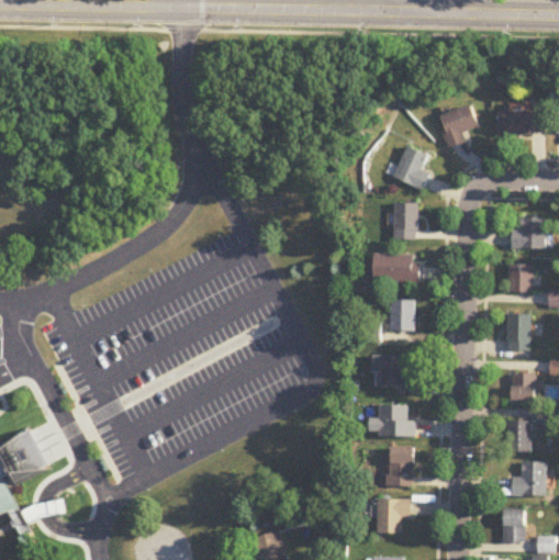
[(449,147),(467,142),(464,133),(480,127),(472,104),(438,116),(449,147)]
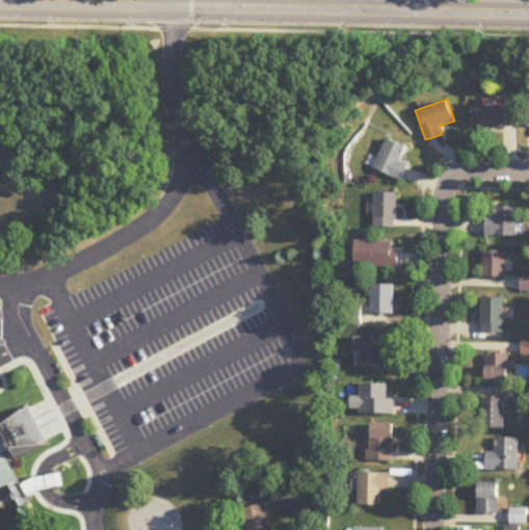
[(472,126),(521,126),(521,104),(472,104),(472,126)]
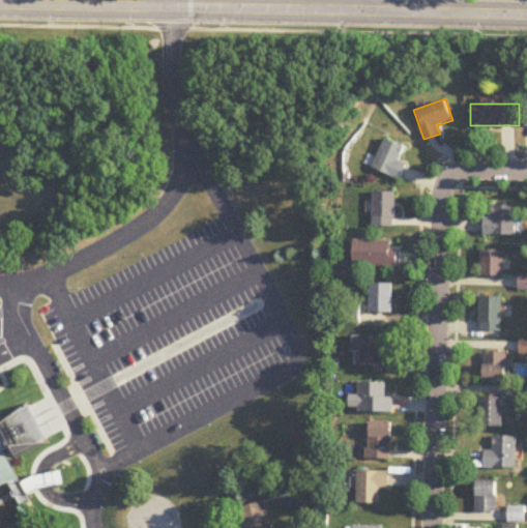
[(398,160),(403,146),(383,138),(372,168),(399,178),(405,163),(398,160)]
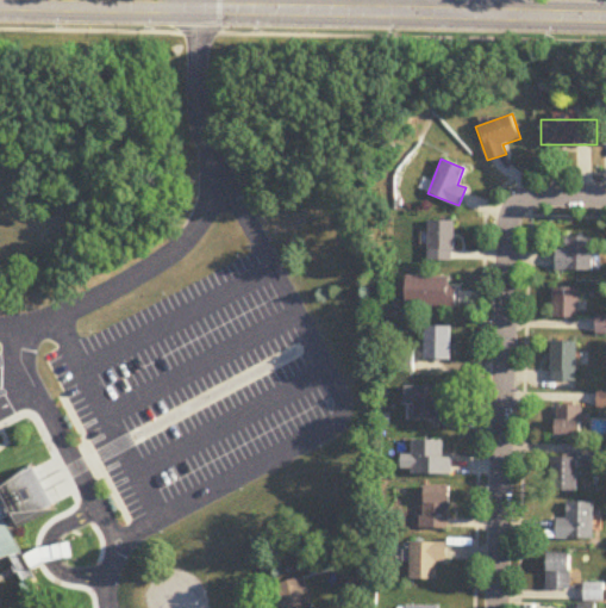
[(428,260),(453,260),(453,219),(428,219),(428,260)]
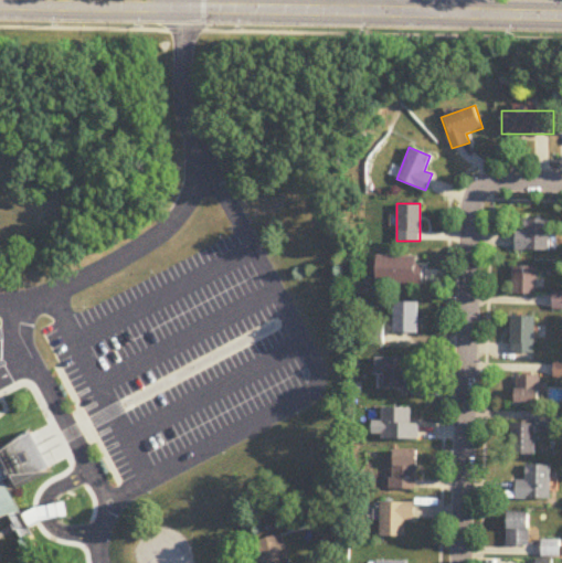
[(513,231),(513,251),(548,251),(548,218),(523,218),(523,231),(513,231)]
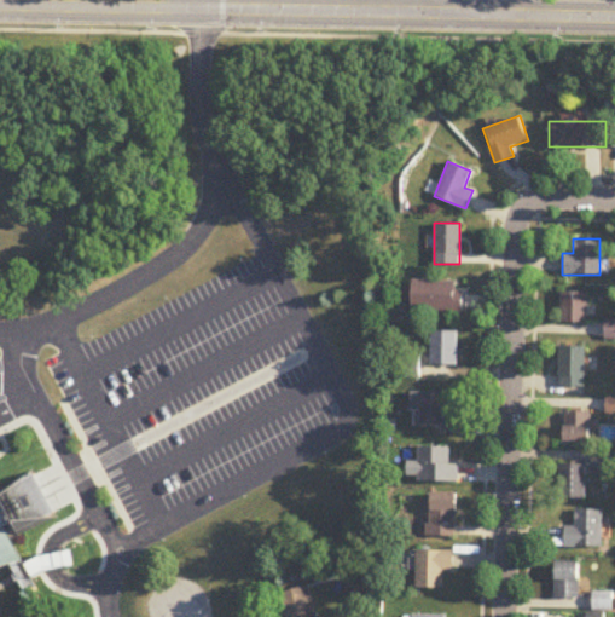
[(460,310),(460,280),(411,280),(411,310),(460,310)]
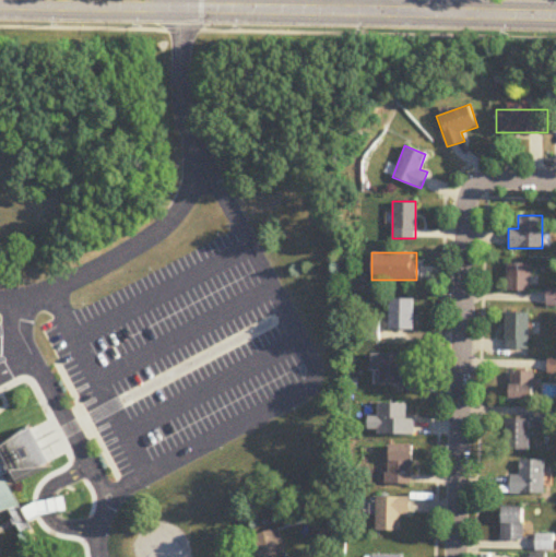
[(530,291),(530,263),(506,263),(506,291),(530,291)]
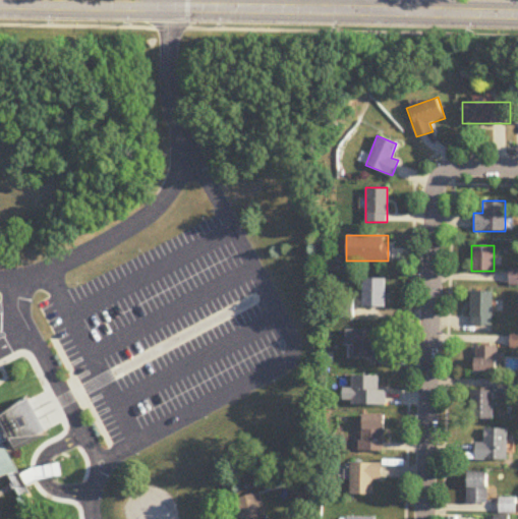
[(517,268),(508,268),(508,285),(517,284),(517,268)]
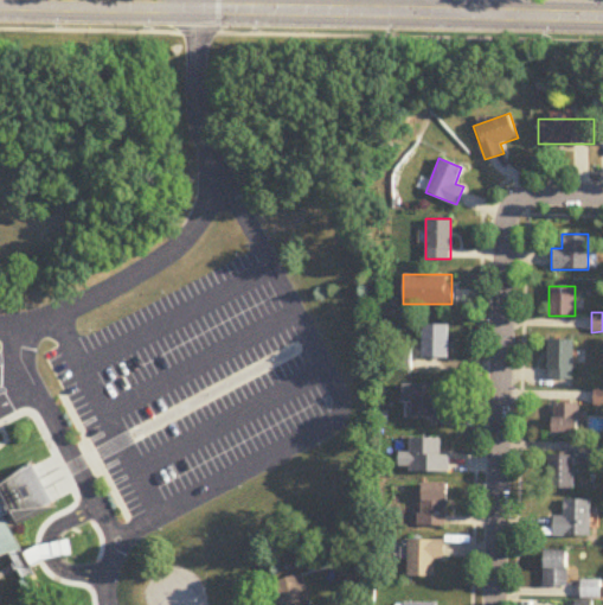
[(421,357),(446,357),(446,324),(421,324),(421,357)]
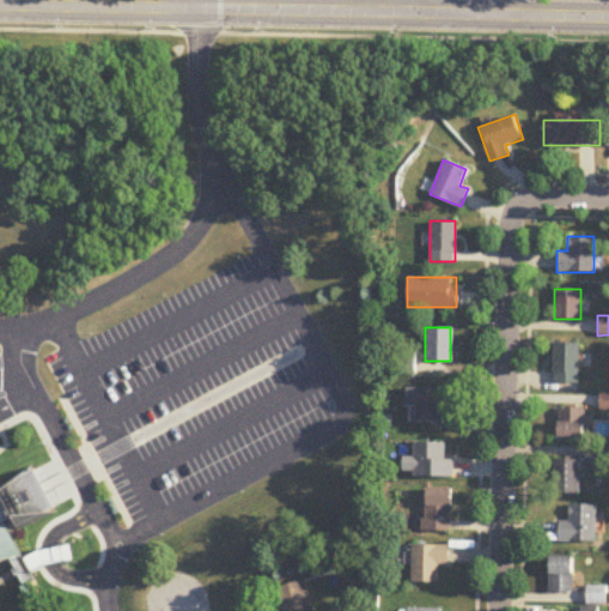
[(577,382),(577,342),(552,342),(552,382),(577,382)]
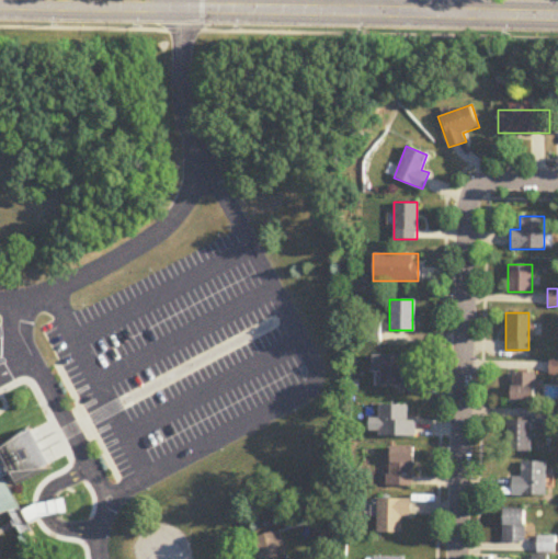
[(405,369),(405,354),(373,354),(373,371),(380,371),(380,386),(417,387),(417,369),(405,369)]
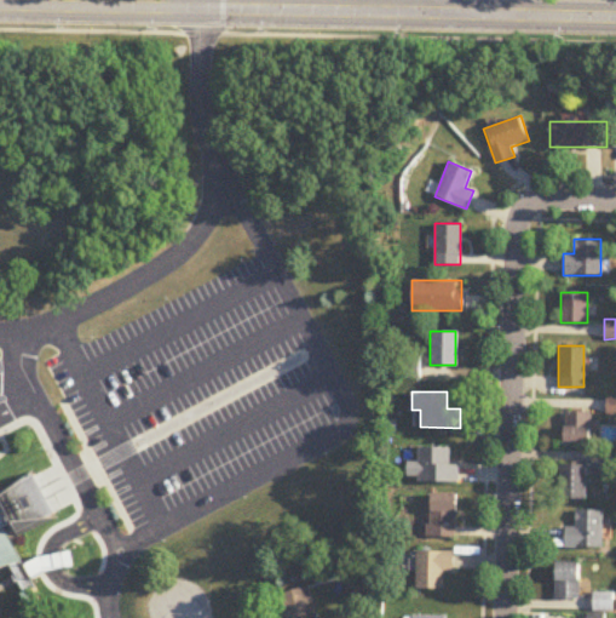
[(564,446),(589,446),(589,412),(564,412),(564,446)]
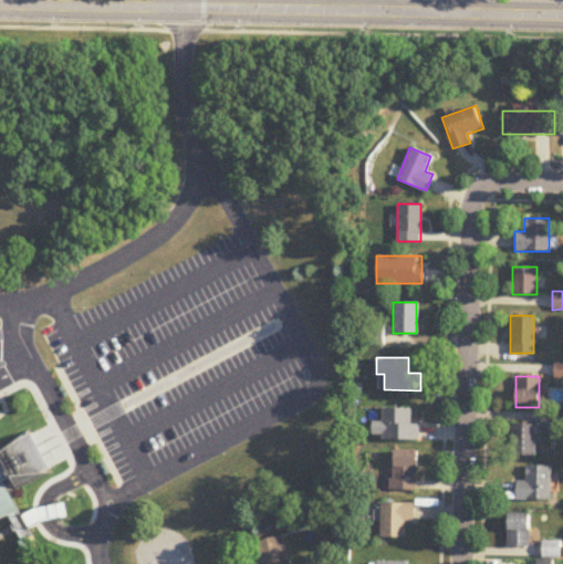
[(372,438),(418,438),(418,424),(412,424),(412,408),(382,408),(382,421),(372,421),(372,438)]
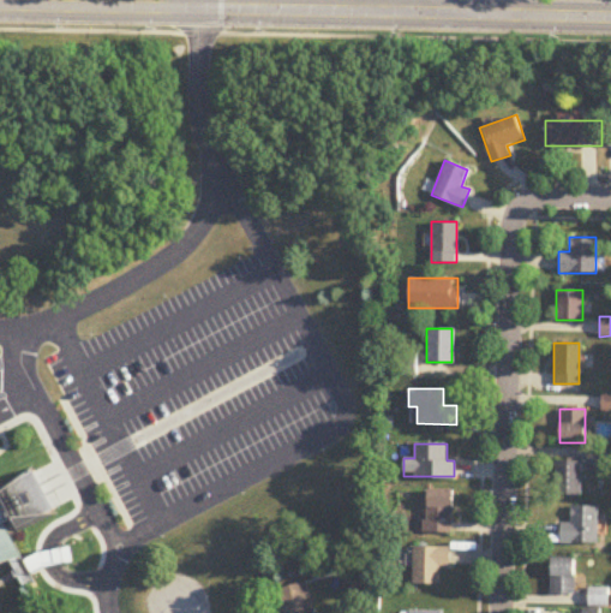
[(605,466),(605,450),(588,450),(588,459),(592,459),(592,466),(605,466)]
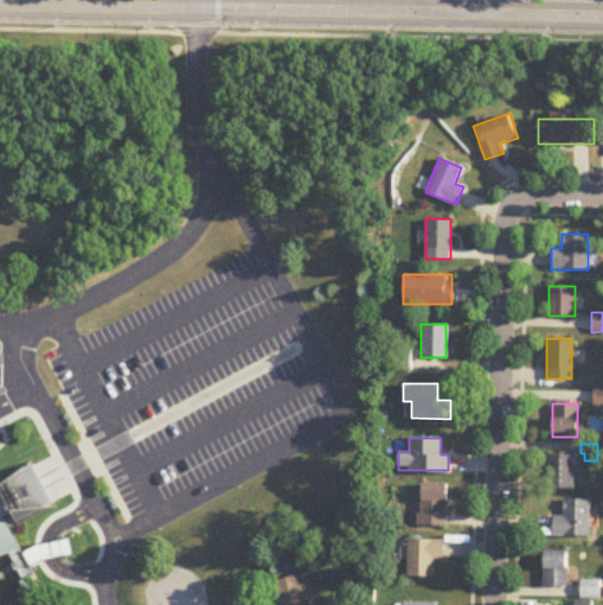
[(571,454),(546,454),(546,488),(571,488),(571,454)]
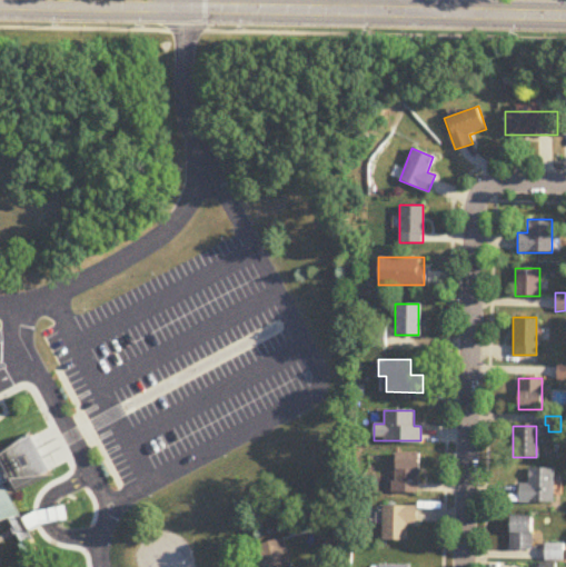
[(0,520),(16,514),(0,478),(19,485),(48,473),(32,436),(6,447),(0,463),(0,520)]
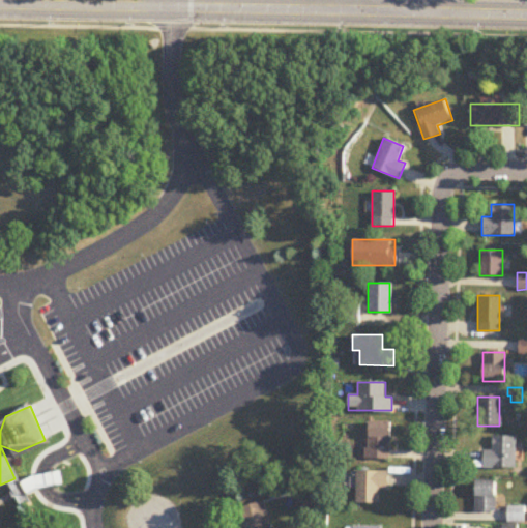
[(389,459),(389,421),(367,421),(367,459),(389,459)]
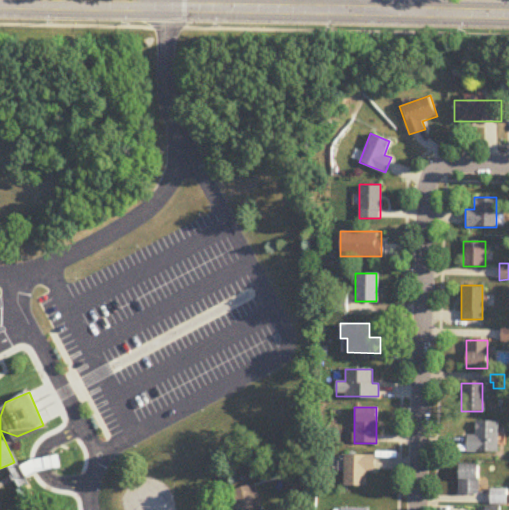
[(498,421),(475,421),(475,435),(466,435),(466,451),(498,451),(498,421)]
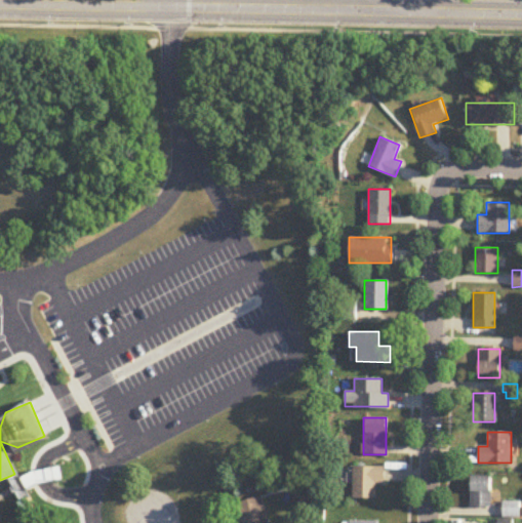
[(352,497),(375,497),(375,484),(384,484),(384,466),(352,466),(352,497)]
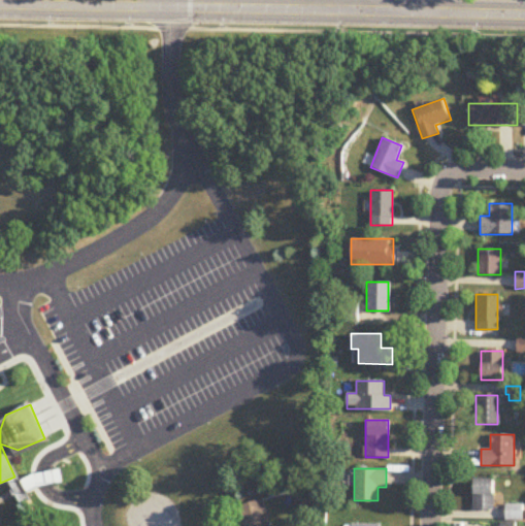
[(472,510),(493,510),(493,478),(472,478),(472,510)]
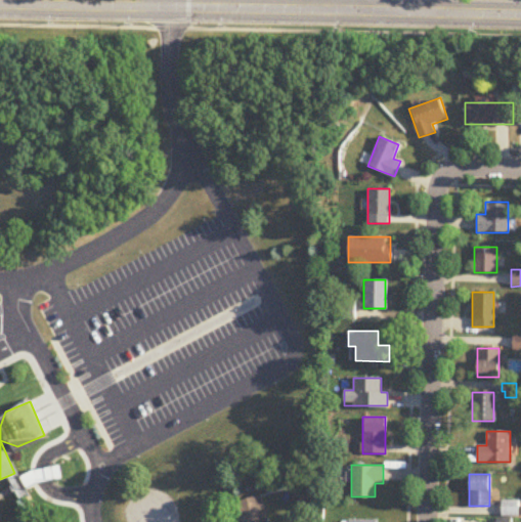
[(235,501),(241,521),(268,521),(262,494),(235,501)]
